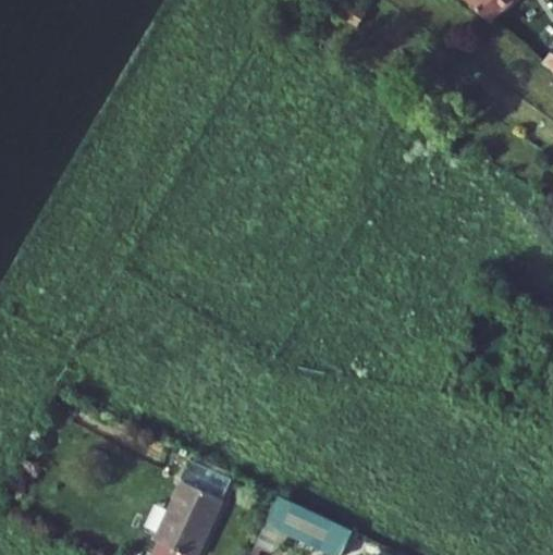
[(508,0),(466,0),(466,1),(463,4),(484,25),(508,0)]
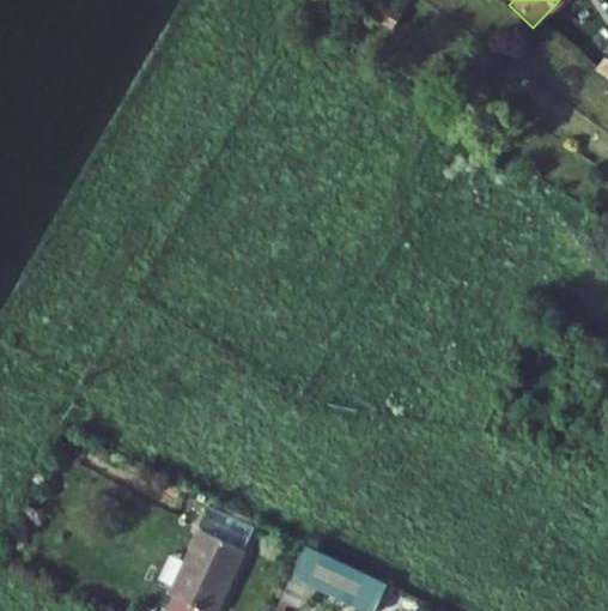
[(607,52),(590,74),(607,86),(607,52)]
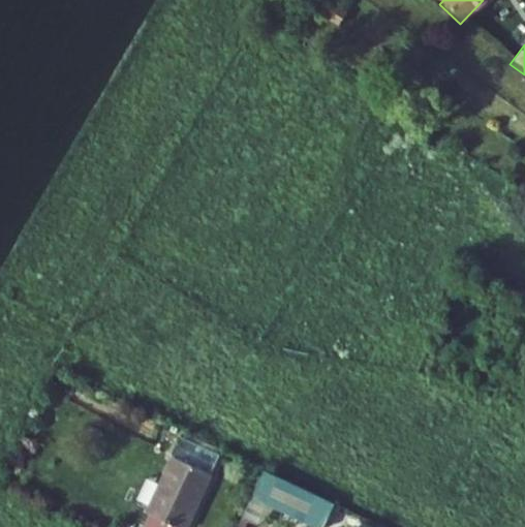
[(473,344),(485,322),(477,318),(465,339),(473,344)]
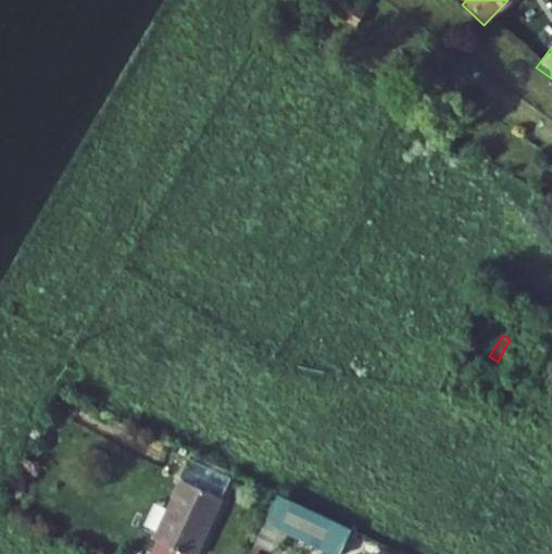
[(192,553),(202,537),(204,537),(222,501),(184,480),(153,539),(158,542),(151,553),(192,553)]
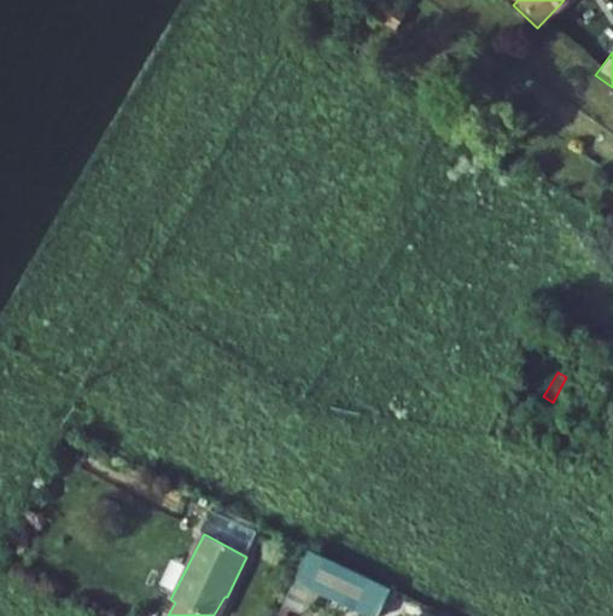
[(293,583),(361,615),(377,615),(391,591),(309,550),(293,583)]
